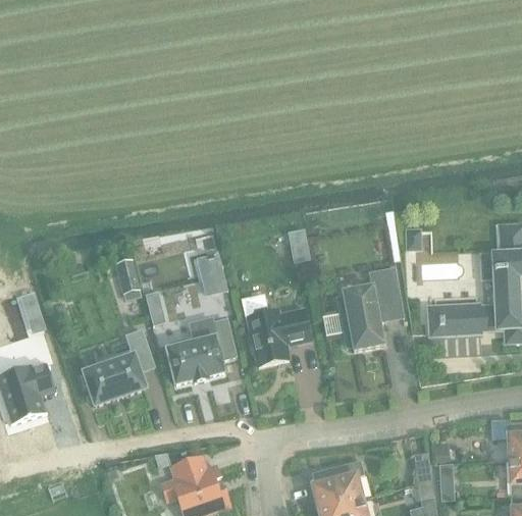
[(392,208),(385,209),(394,260),(400,258),(392,208)]
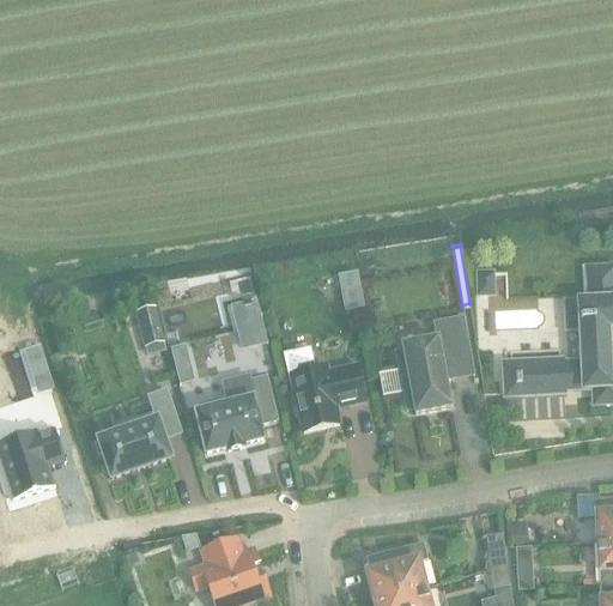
[(612,259),(586,261),(588,297),(571,298),(571,301),(565,301),(566,320),(572,320),(572,322),(582,321),(584,358),(563,359),(563,353),(517,356),(517,358),(503,359),(504,389),(519,388),(519,391),(564,388),(564,383),(593,382),(593,398),(595,398),(595,400),(612,398),(612,362),(608,363),(607,335),(612,334),(612,259)]
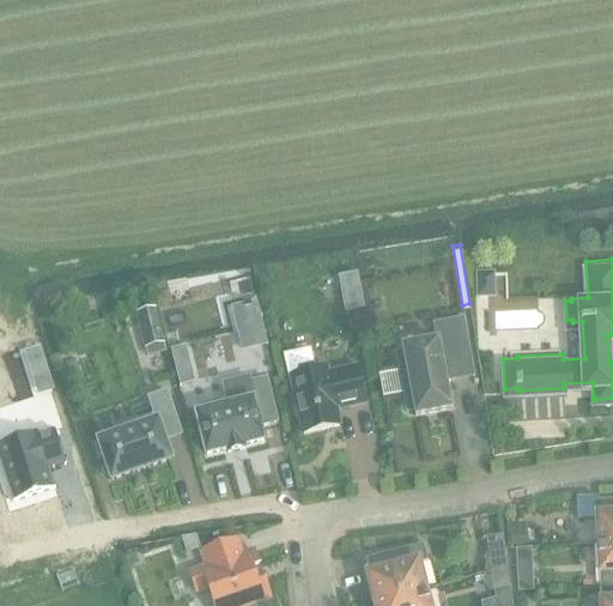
[(340,280),(360,278),(358,266),(339,270),(340,280)]
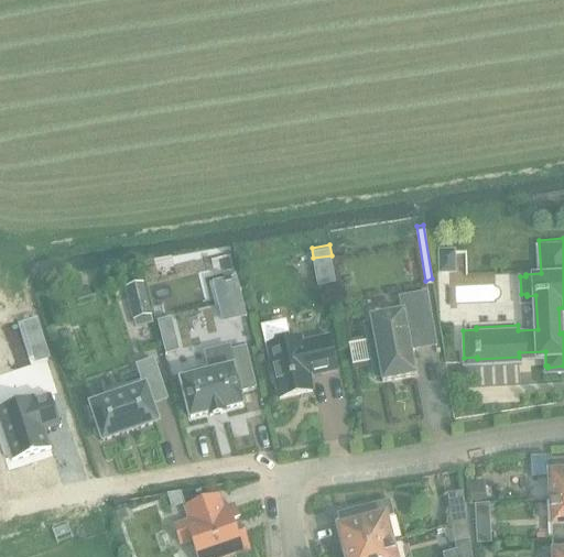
[(456,269),(455,244),(437,244),(438,270),(456,269)]
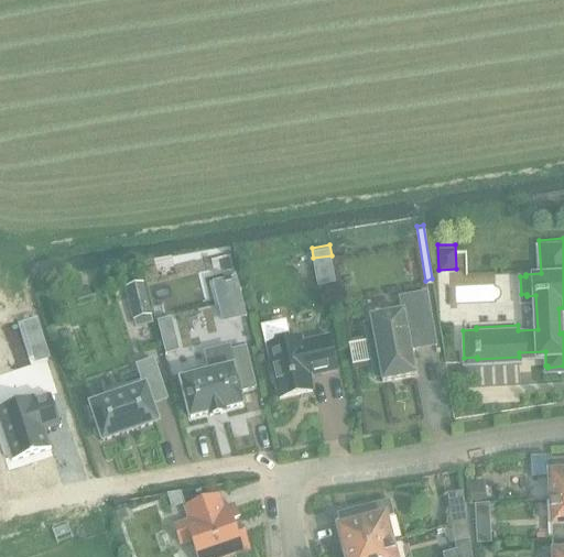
[(237,271),(214,276),(223,316),(246,310),(237,271)]
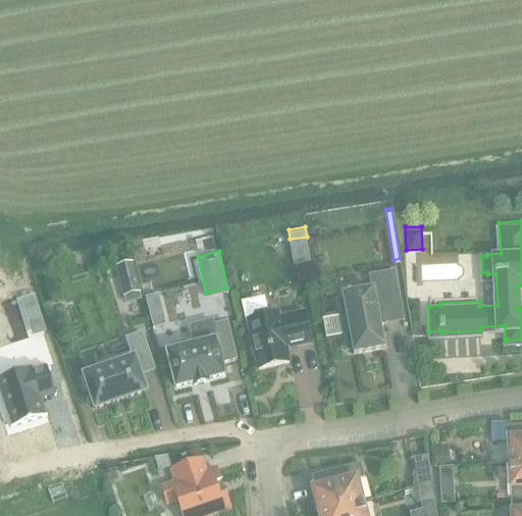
[(115,261),(123,291),(141,287),(133,257),(115,261)]
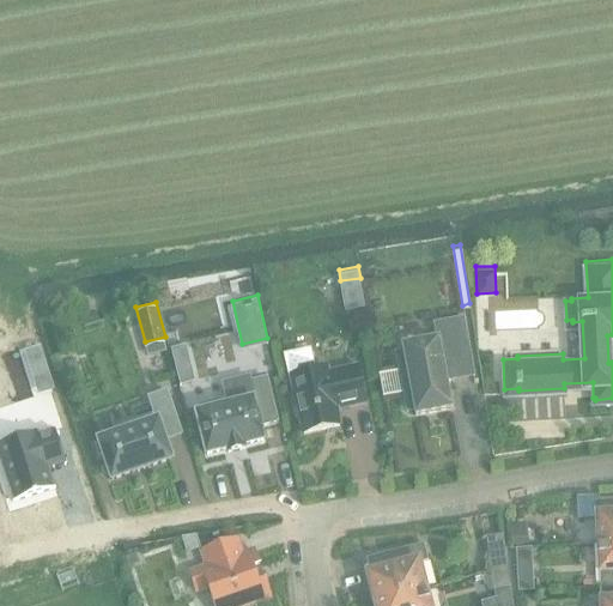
[(411,387),(416,410),(450,404),(443,362),(472,357),(463,311),(434,317),(436,334),(402,340),(406,364),(398,365),(402,388),(411,387)]
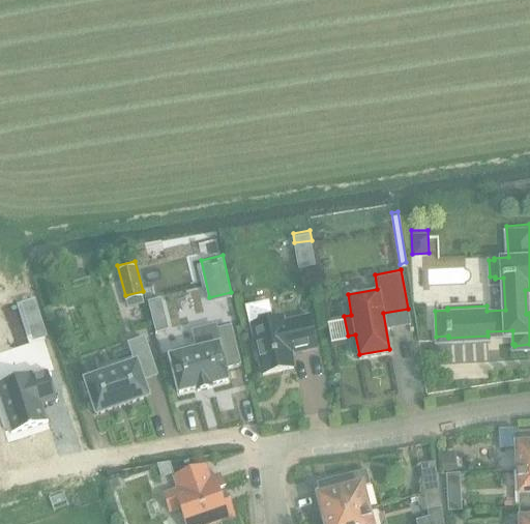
[(36,294),(22,298),(26,311),(39,306),(36,294)]
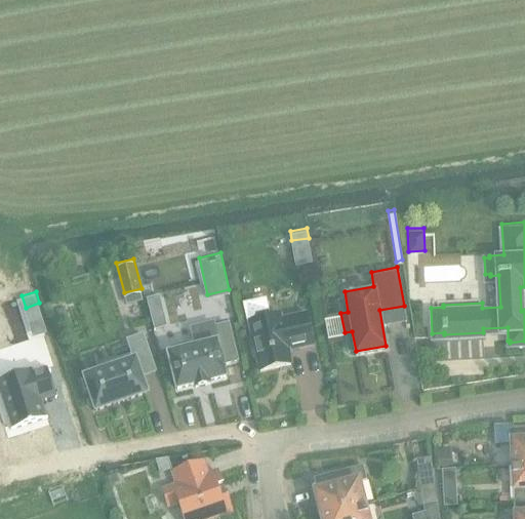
[(158,291),(146,294),(154,325),(165,322),(158,291)]
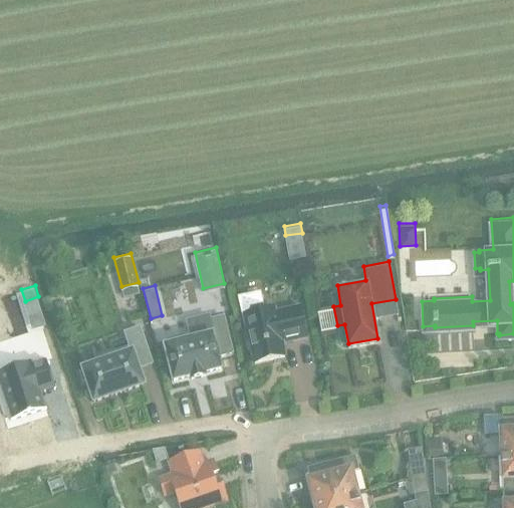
[(261,289),(240,293),(243,310),(247,328),(244,329),(247,345),(251,344),(254,358),(284,352),(280,336),(288,334),(289,336),(306,332),(299,302),(274,308),(273,303),(264,305),(261,289)]
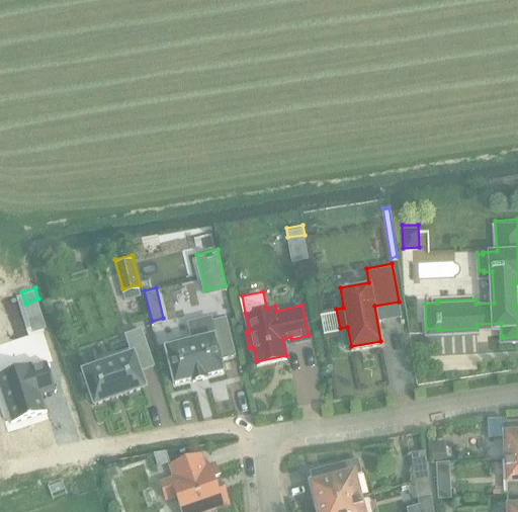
[(167,344),(166,345),(174,379),(176,379),(176,378),(191,374),(192,377),(205,374),(204,371),(220,367),(220,368),(222,367),(219,354),(233,351),(224,316),(209,319),(208,315),(189,320),(192,334),(193,338),(168,345),(167,344)]
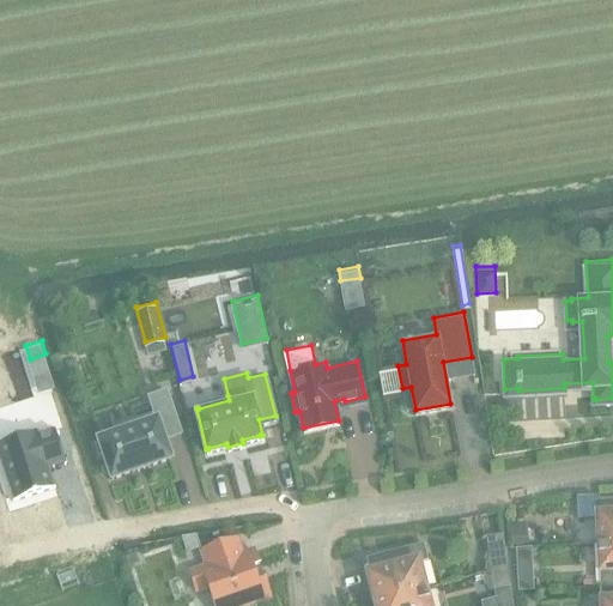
[(111,474),(171,454),(164,435),(181,429),(167,386),(147,392),(153,408),(117,422),(120,428),(97,435),(98,438),(95,440),(98,450),(102,449),(111,474)]
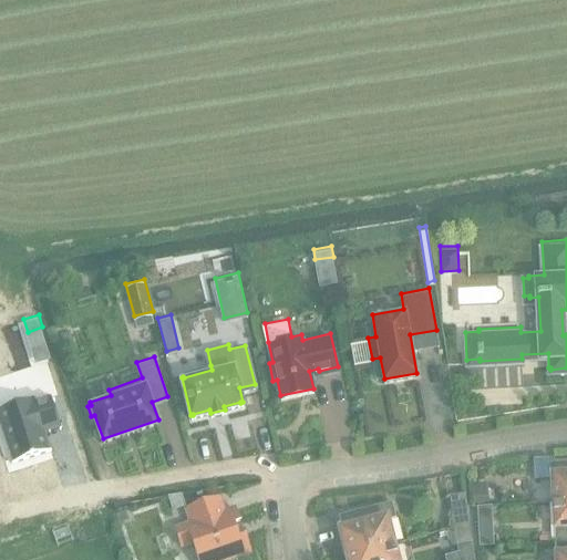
[(34,394),(0,405),(0,420),(12,457),(11,457),(11,459),(51,446),(51,444),(49,445),(44,428),(59,424),(59,425),(61,425),(50,392),(49,392),(49,394),(34,398),(33,396),(35,396),(34,394)]
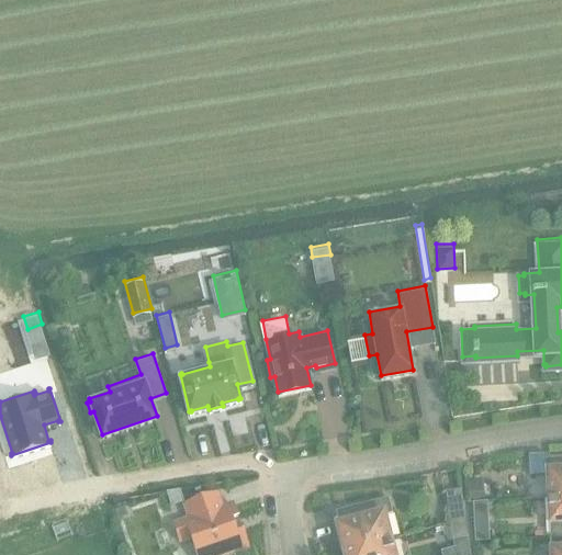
[(546,450),(528,451),(529,471),(547,469),(548,493),(561,491),(561,451),(546,453),(546,450)]
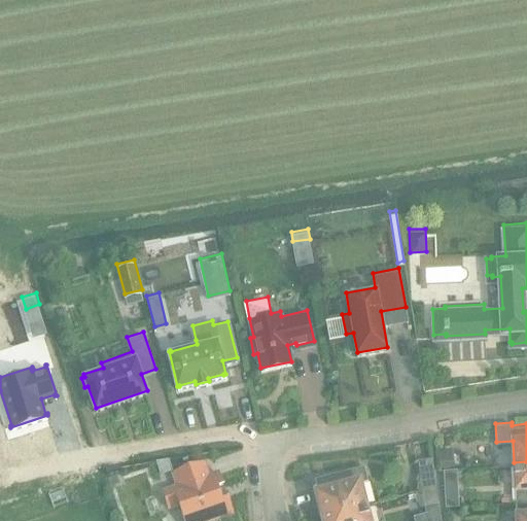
[(450,442),(435,445),(440,464),(454,461),(450,442)]
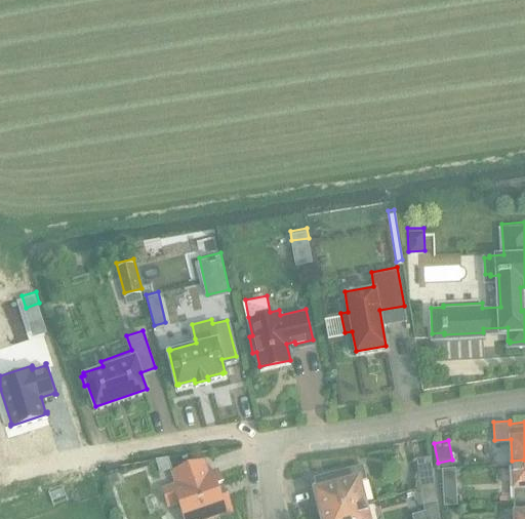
[(430,453),(415,455),(419,483),(434,481),(430,453)]
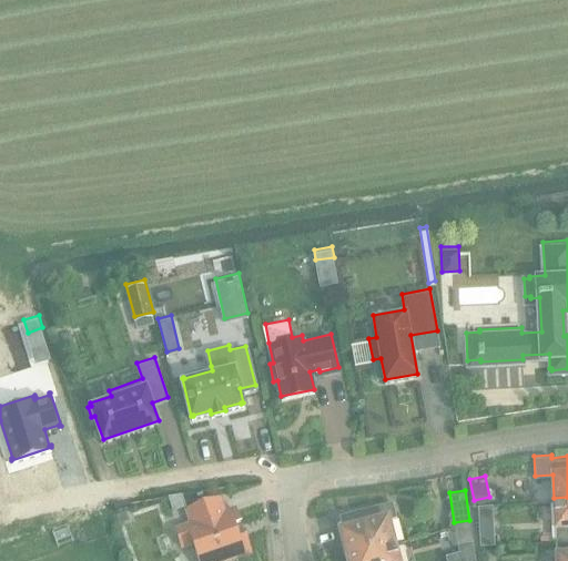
[(182,501),(179,491),(169,495),(173,505),(182,501)]
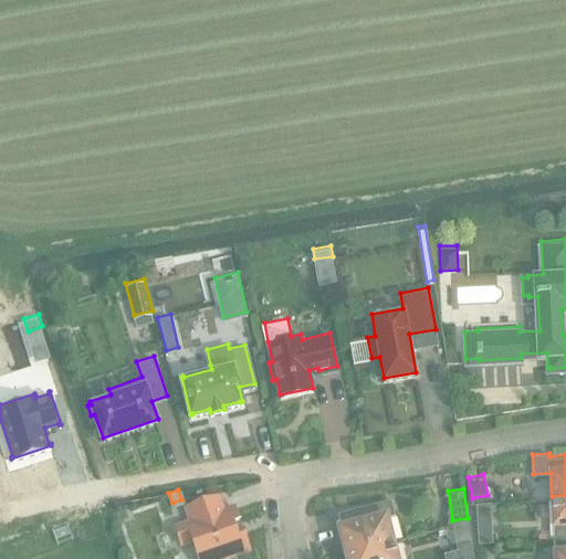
[(239,517),(233,503),(223,506),(219,493),(186,504),(190,517),(175,523),(181,540),(192,537),(199,558),(213,558),(249,547),(244,533),(238,535),(232,519),(239,517)]
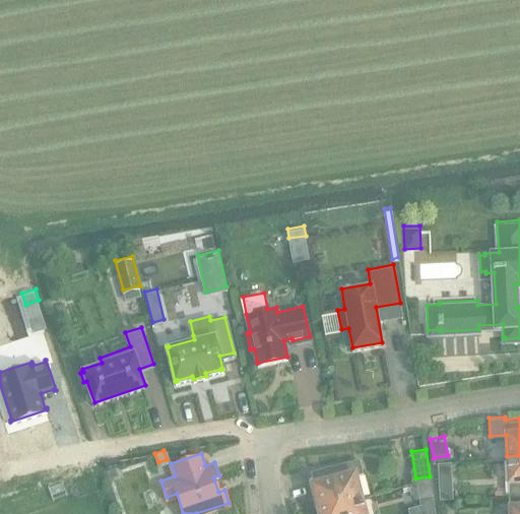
[(519,455),(507,456),(509,493),(519,492),(519,455)]
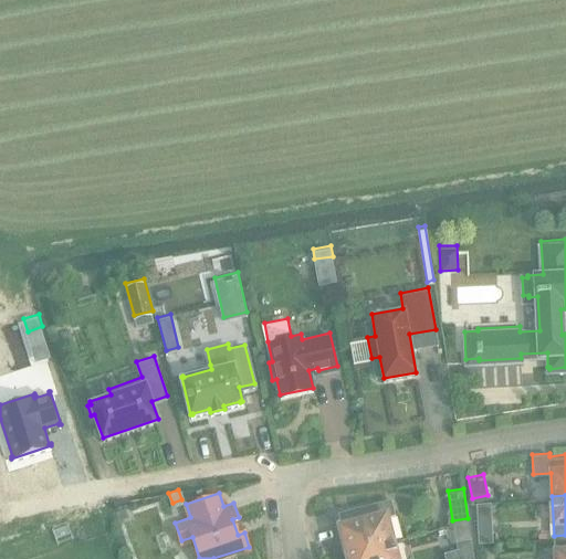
[(390,497),(338,510),(342,524),(338,525),(341,530),(338,531),(343,549),(345,548),(345,550),(392,538),(387,514),(395,513),(390,497)]
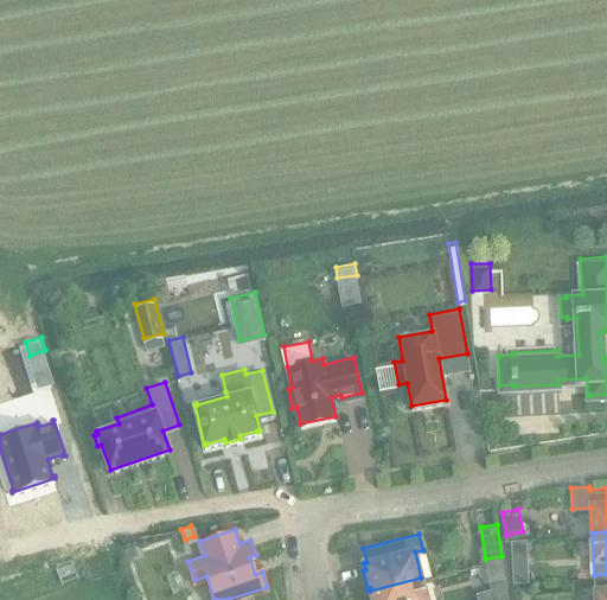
[(526,536),(511,537),(513,580),(529,579),(526,536)]
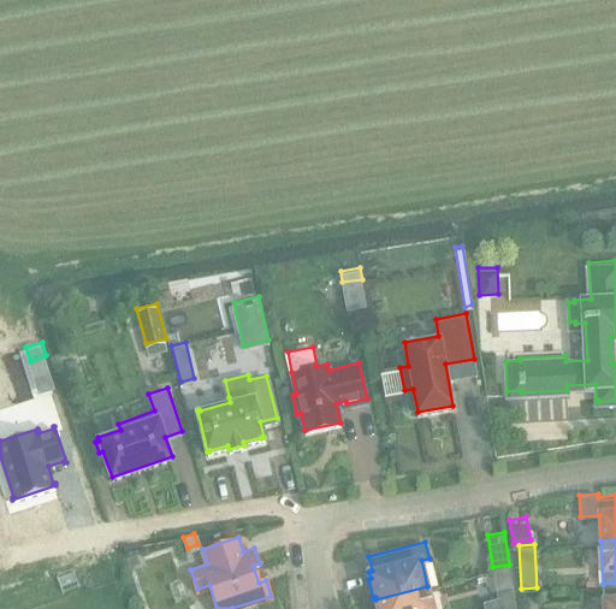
[(513,584),(509,565),(492,567),(496,586),(513,584)]
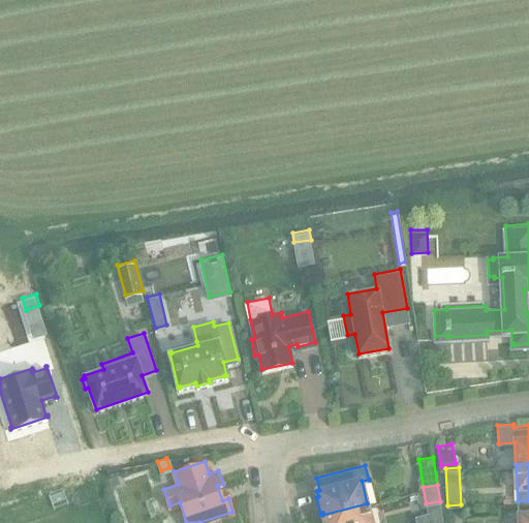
[(528,522),(528,500),(518,501),(519,522),(528,522)]
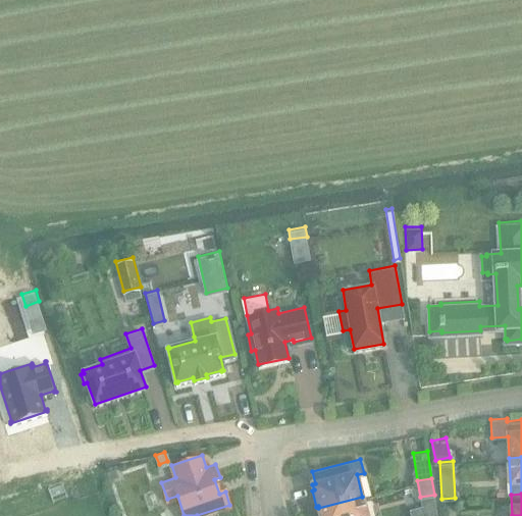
[(317,510),(318,515),(367,515),(362,497),(318,508),(319,510),(317,510)]
